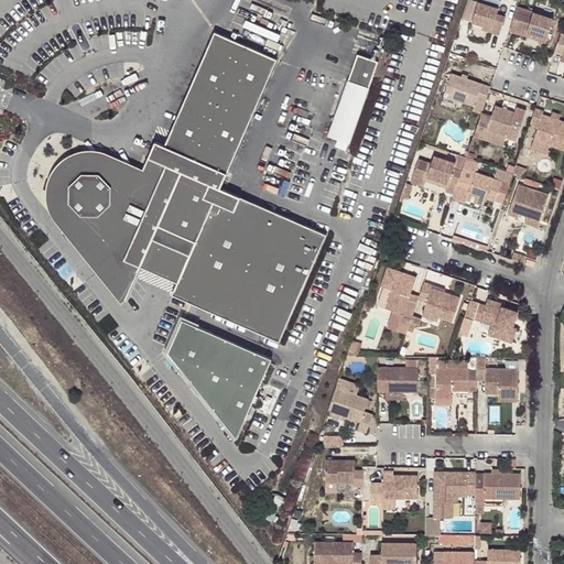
[(497,7),(478,0),(476,0),(470,20),(480,23),(490,26),(488,31),(497,33),(503,15),(496,12),(497,7)]
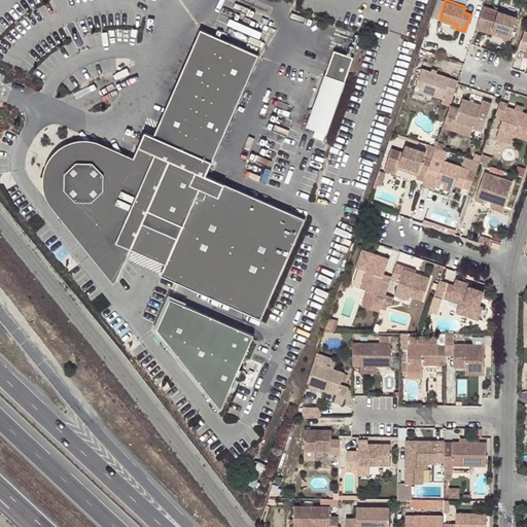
[(476,28),(482,30),(488,13),(481,11),(476,28)]
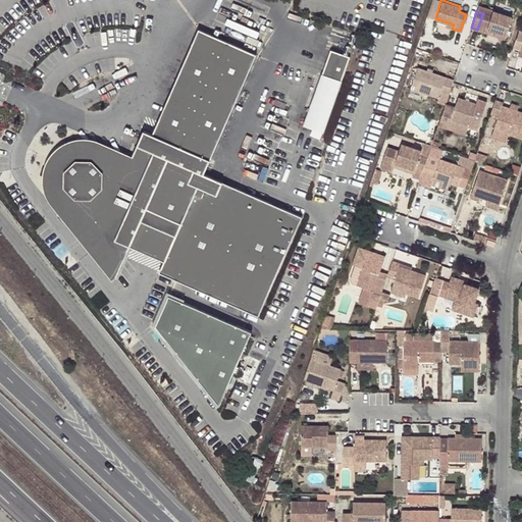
[(485,33),(487,29),(494,32),(505,35),(510,17),(492,11),(491,16),(483,13),(477,30),(485,33)]
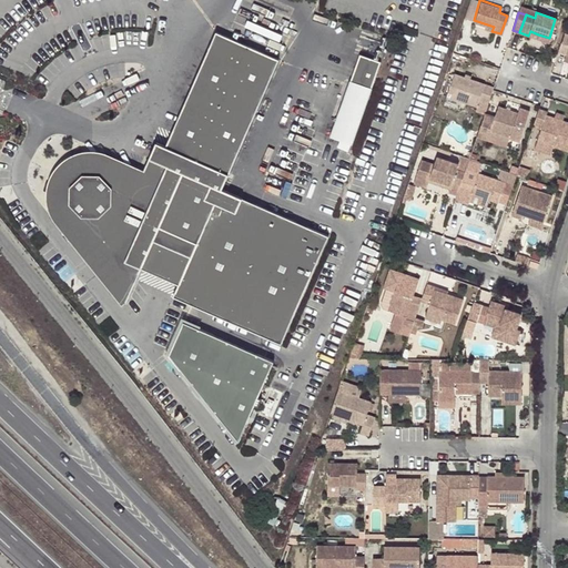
[(215,34),(173,133),(240,153),(279,61),(215,34)]
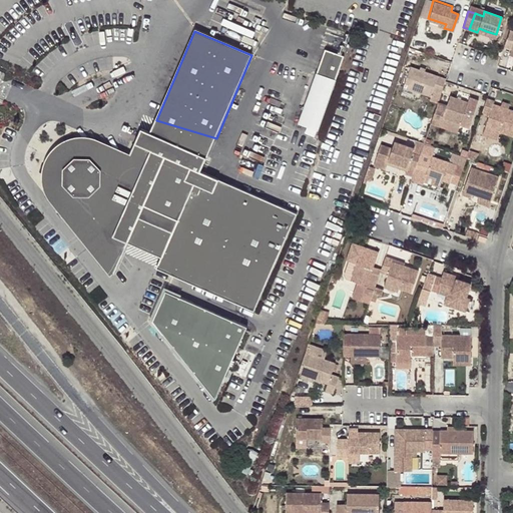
[(512,54),(512,33),(509,32),(503,49),(511,51),(510,53),(512,54)]
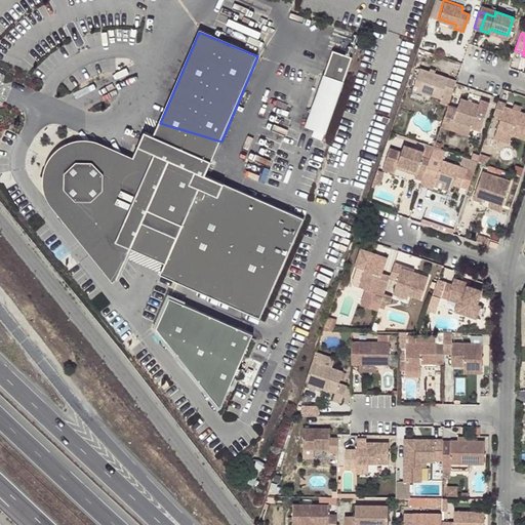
[(331,51),(322,77),(341,83),(351,57),(331,51)]
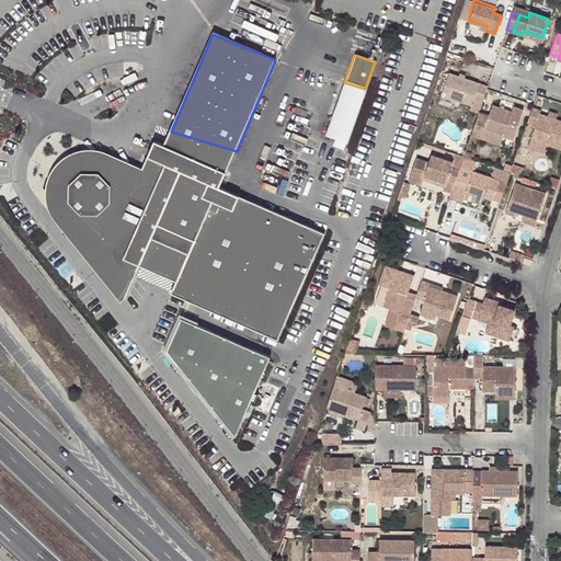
[(469,110),(478,113),(478,112),(487,86),(464,78),(458,76),(448,72),(441,94),(470,105),(469,110)]
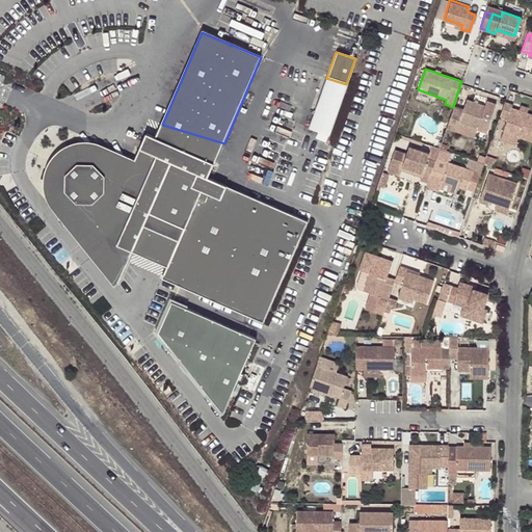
[(346,84),(326,78),(310,129),(329,136),(346,84)]
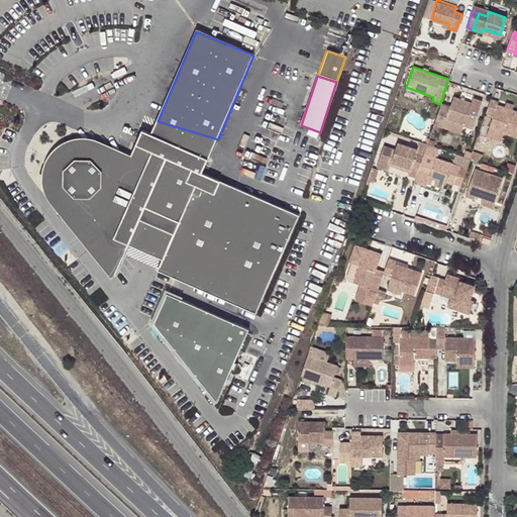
[(471,103),(452,96),(449,106),(440,103),(440,104),(433,124),(442,127),(445,119),(472,128),(482,101),(473,98),(471,103)]
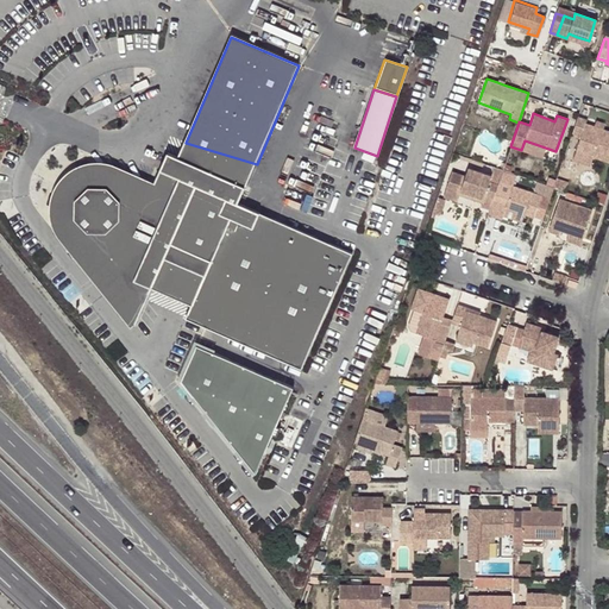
[(608,161),(608,131),(603,129),(594,126),(585,123),(586,120),(577,117),(572,132),(581,136),(576,150),(594,156),(608,161)]
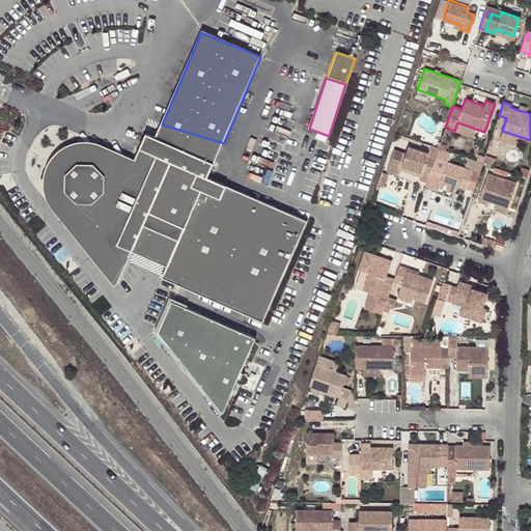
[(208,179),(224,143),(162,124),(156,140),(146,136),(133,167),(98,151),(91,150),(85,149),(80,150),(74,151),(67,155),(62,159),(58,163),(54,169),(52,175),(51,182),(51,188),(53,194),(56,201),(117,284),(131,252),(165,267),(160,278),(263,322),(306,222),(208,179)]
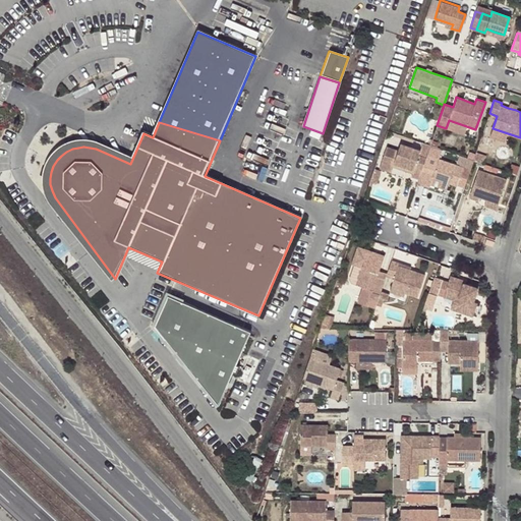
[(489,135),(505,140),(508,133),(493,128),(489,135)]
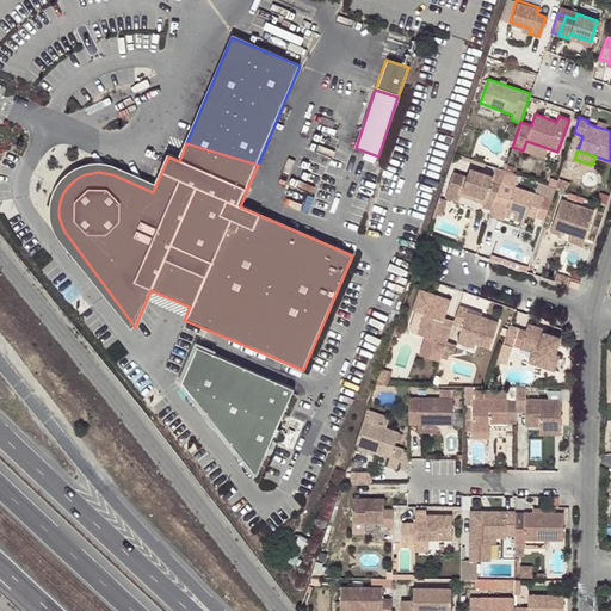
[(454,172),(449,186),(483,198),(482,202),(492,205),(499,185),(489,181),(491,176),(468,167),(466,176),(454,172)]
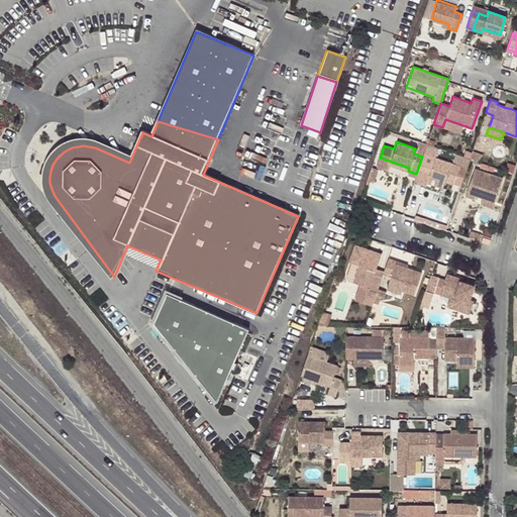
[(482,154),(472,151),(470,159),(480,163),(482,154)]
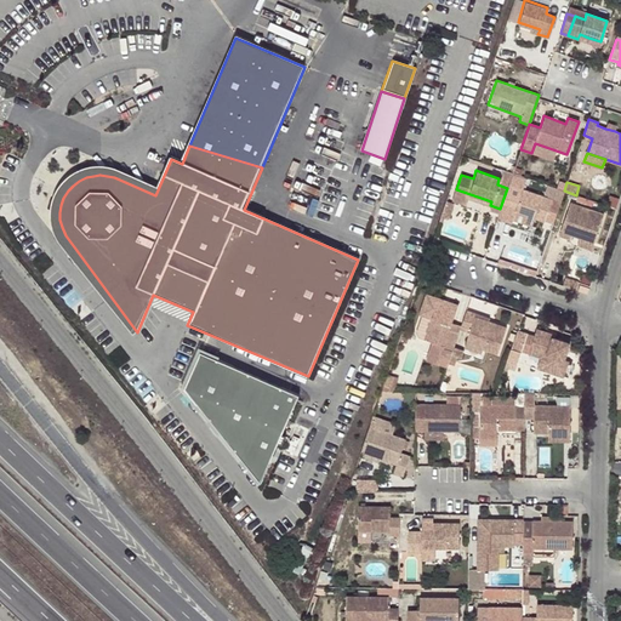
[(560,203),(508,184),(507,188),(500,209),(497,218),(511,223),(516,211),(543,221),(543,220),(553,222),(560,203)]
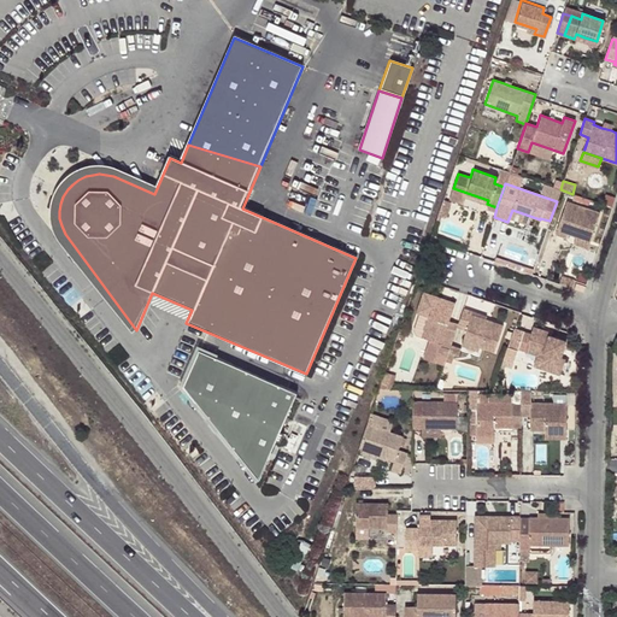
[(464,197),(487,204),(488,200),(453,188),(448,199),(462,204),(464,197)]
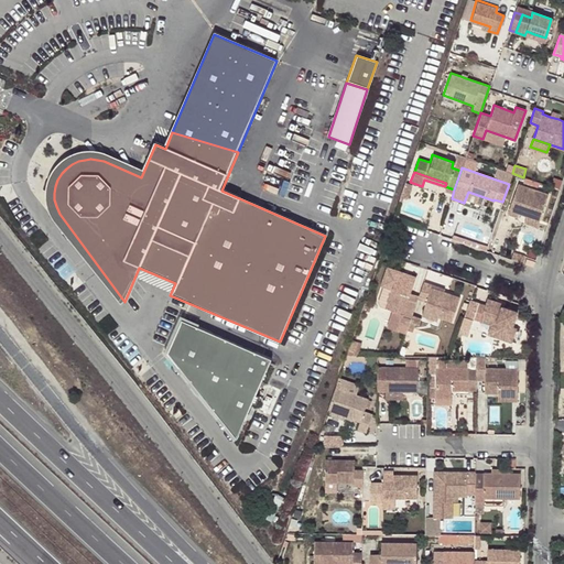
[(539,219),(546,194),(518,184),(508,213),(516,216),(517,213),(525,215),(539,219)]
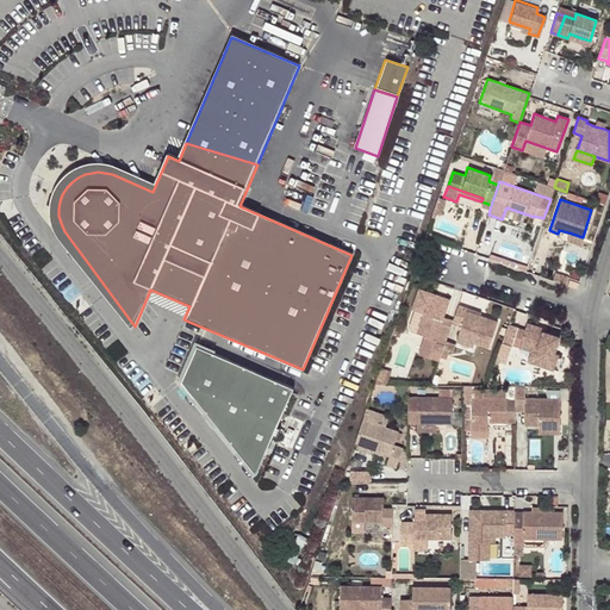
[(580,246),(583,237),(568,232),(566,241),(580,246)]
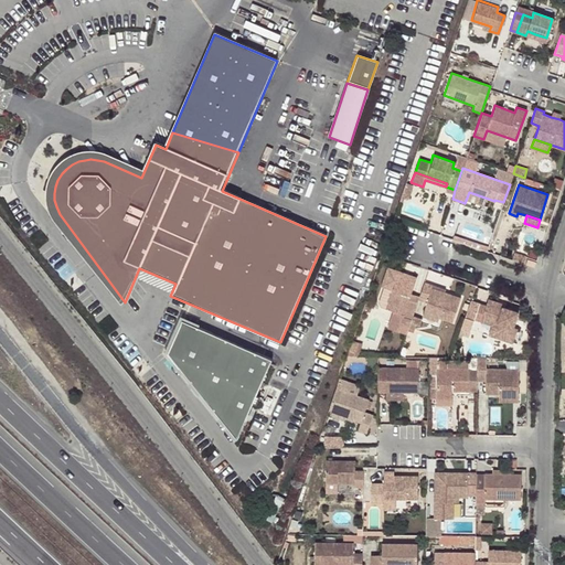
[(513,253),(511,259),(523,264),(525,257),(513,253)]
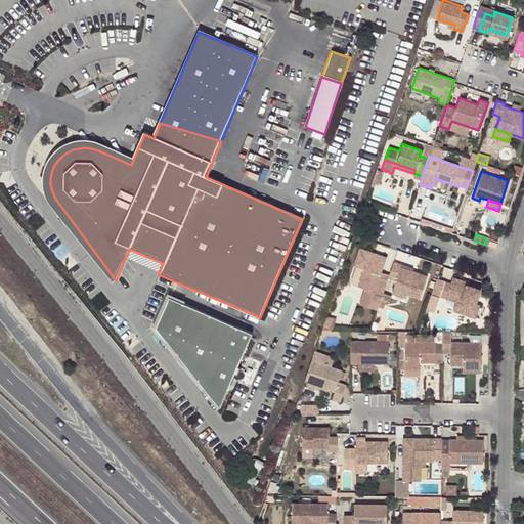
[(368,270),(362,288),(374,292),(374,294),(382,297),(387,280),(380,277),(387,257),(359,248),(354,265),(356,266),(368,270)]
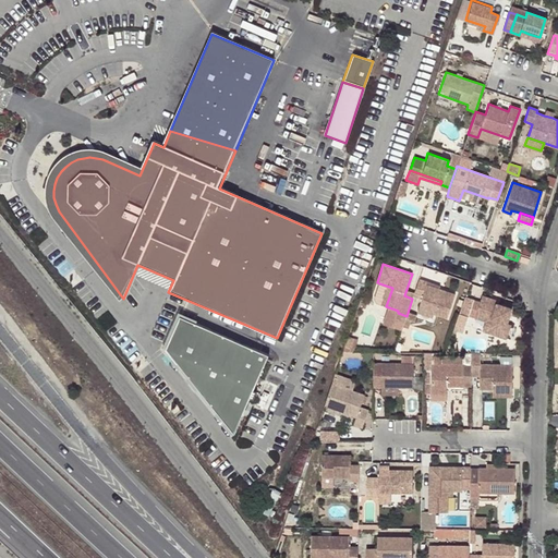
[(422,299),(419,307),(434,313),(437,314),(447,317),(456,294),(427,284),(427,282),(419,279),(413,295),(422,299)]
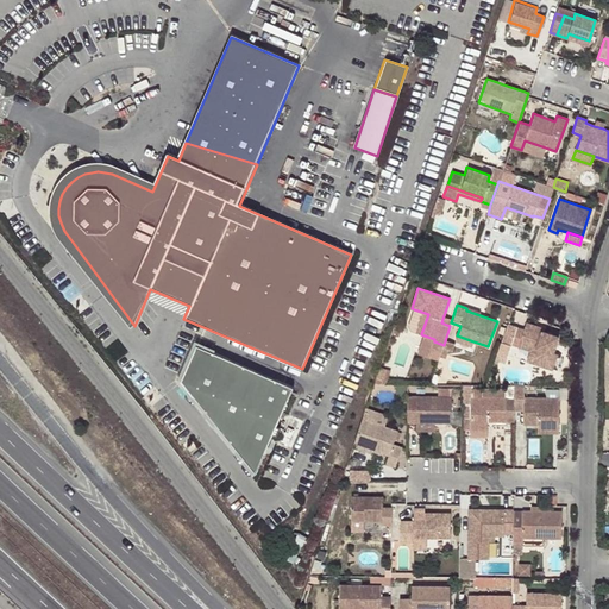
[(412,331),(421,334),(428,314),(414,309),(408,326),(412,331)]
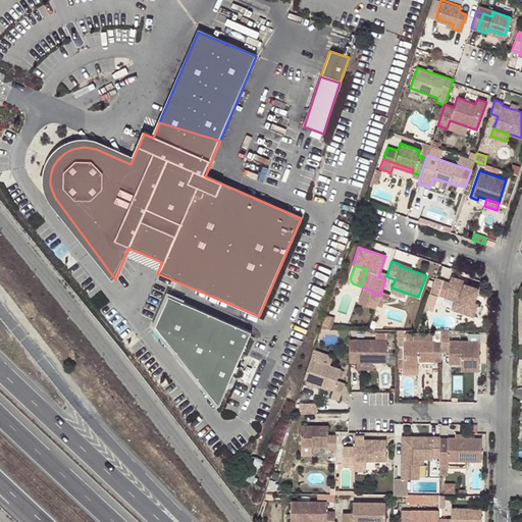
[(449,282),(446,293),(460,297),(455,310),(473,316),(477,303),(475,302),(480,289),(465,283),(460,281),(461,279),(451,276),(449,282)]
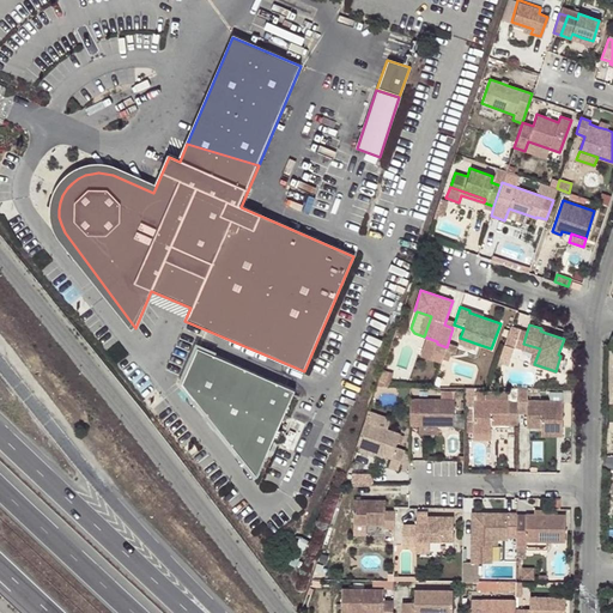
[(520,329),(510,326),(509,331),(507,338),(504,343),(514,346),(520,329)]
